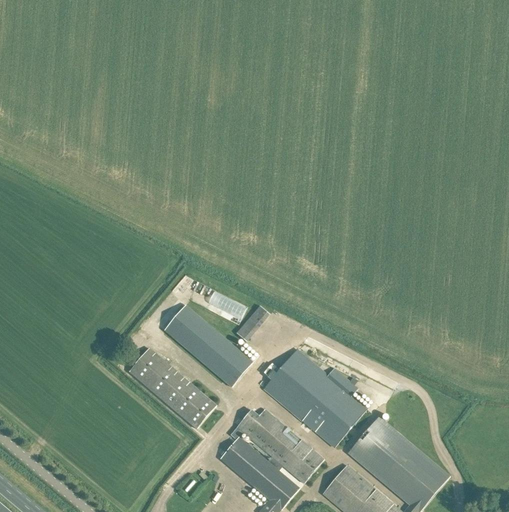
[(230,388),(244,372),(251,363),(183,306),(162,331),(230,388)]
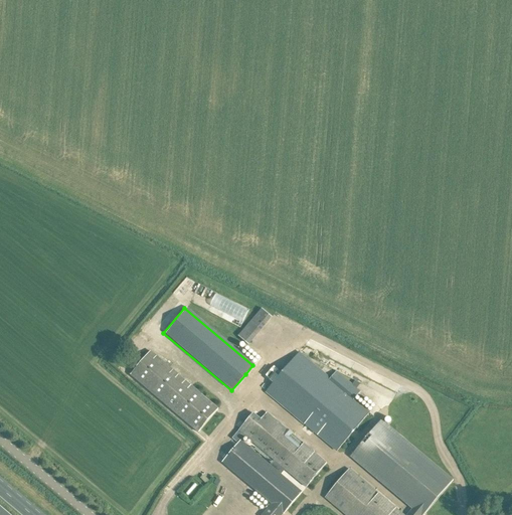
[(245,344),(269,317),(260,309),(235,336),(245,344)]
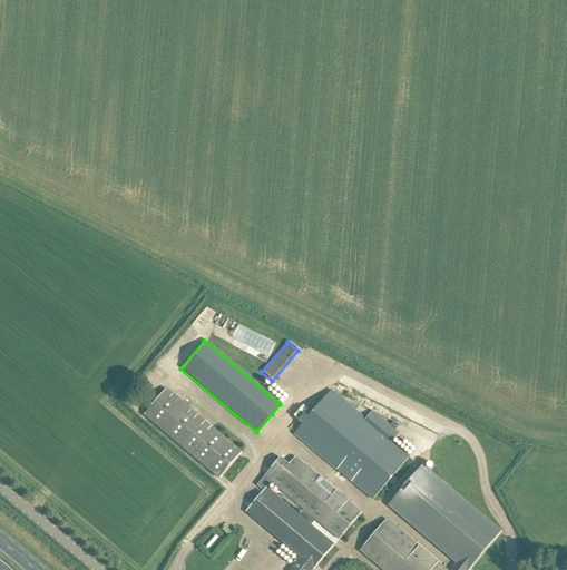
[(238,452),(202,422),(164,389),(142,414),(216,479),(238,452)]
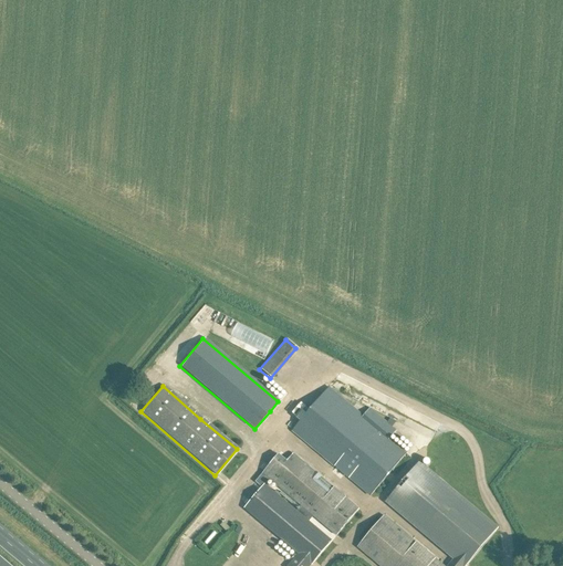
[(290,430),(367,495),(403,453),(325,388),(290,430)]
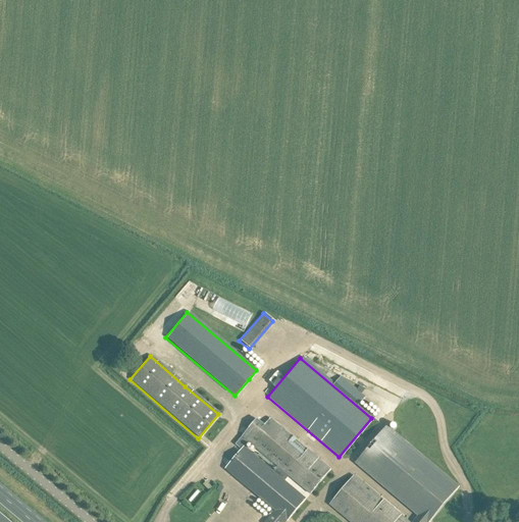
[(261,425),(254,419),(236,440),(242,446),(223,468),(272,510),(262,521),(282,521),(284,520),(286,520),(305,498),(244,447),(247,442),(284,474),(308,493),(328,469),(305,450),(268,418),(261,425)]
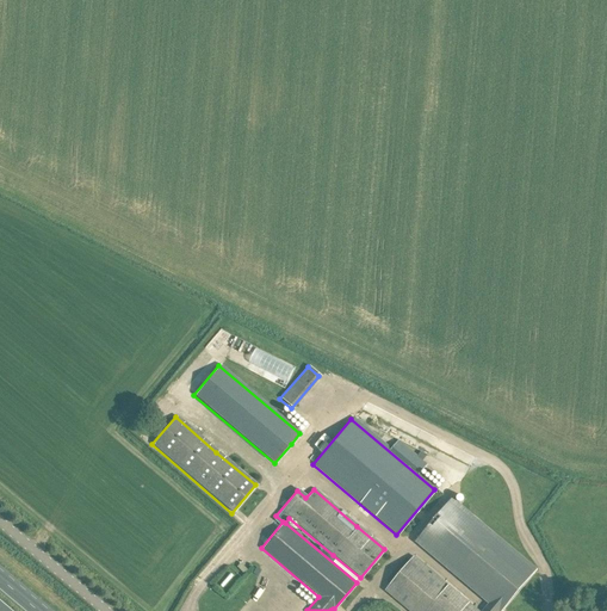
[(450,498),(412,543),(484,604),(478,610),(475,610),(410,556),(382,591),(406,610),(499,610),(534,569),(450,498)]
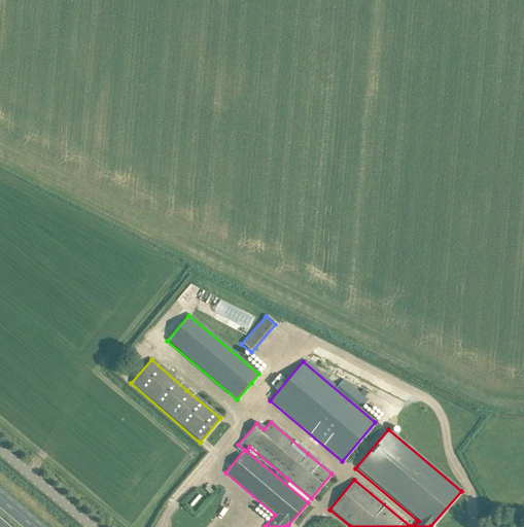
All buildings are outlined.
